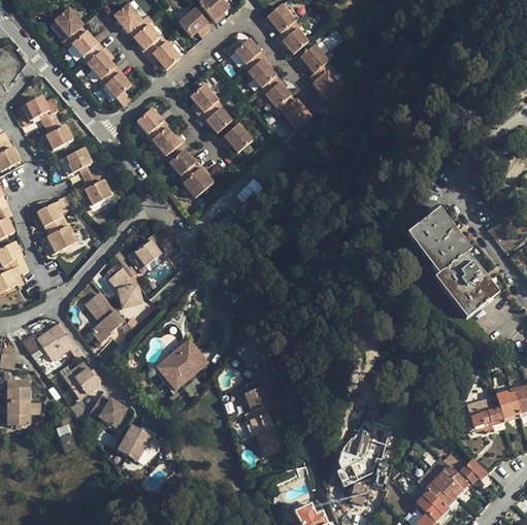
[(198,0),(196,2),(213,22),(220,18),(218,14),(221,11),(226,7),(220,0),(198,0)]
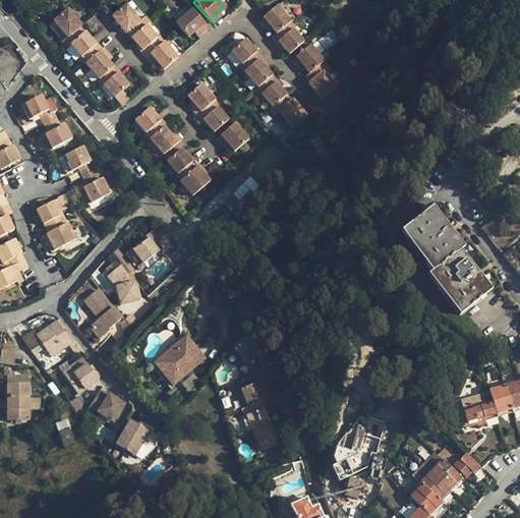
[(130,37),(145,24),(149,20),(145,15),(138,20),(125,4),(111,15),(124,32),(125,32),(130,37)]
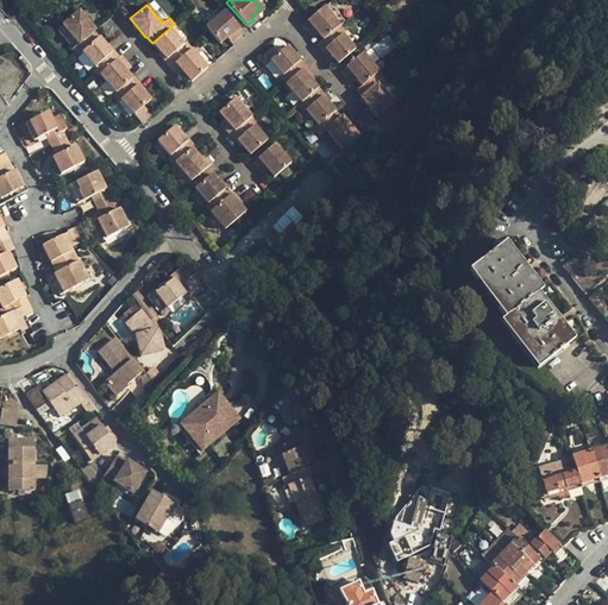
[(218,42),(225,36),(230,31),(234,36),(240,30),(223,8),(204,25),(218,42)]
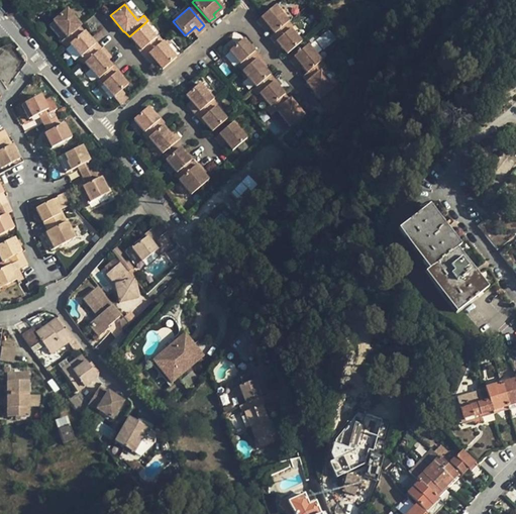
[(69,43),(83,31),(79,26),(80,25),(72,16),(66,9),(53,21),(67,37),(61,41),(65,46),(69,43)]
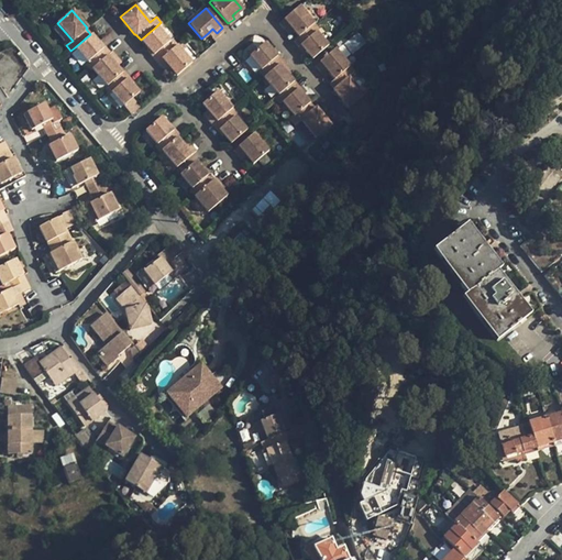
[(309,22),(297,33),(291,37),(297,44),(299,42),(304,47),(310,56),(326,42),(309,22)]
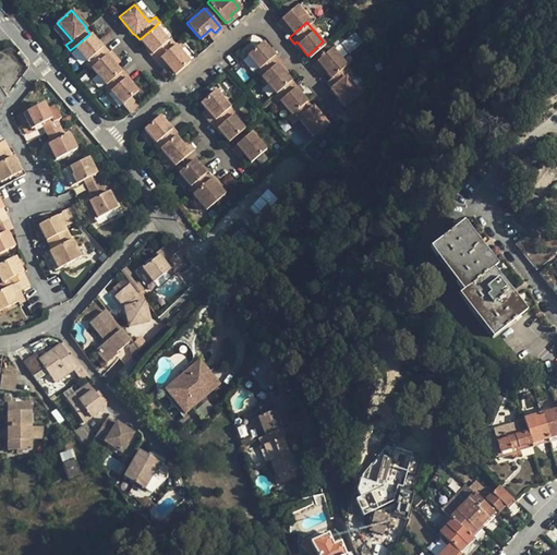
[(285,23),(280,26),(283,32),(289,27),(285,23)]
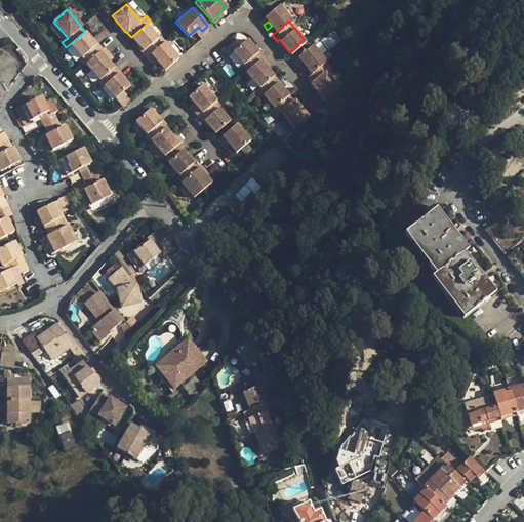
[(140,50),(146,56),(164,40),(159,34),(157,37),(146,25),(131,37),(137,44),(142,49),(140,50)]
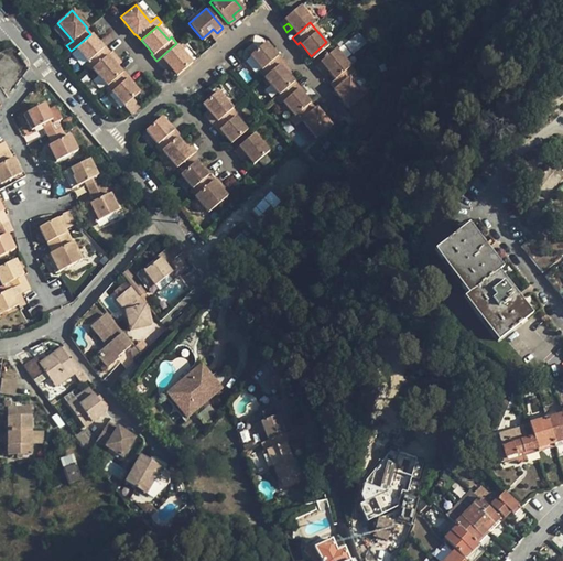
[(97,41),(90,34),(75,47),(87,61),(84,63),(89,68),(91,67),(109,52),(105,45),(103,47),(97,41)]
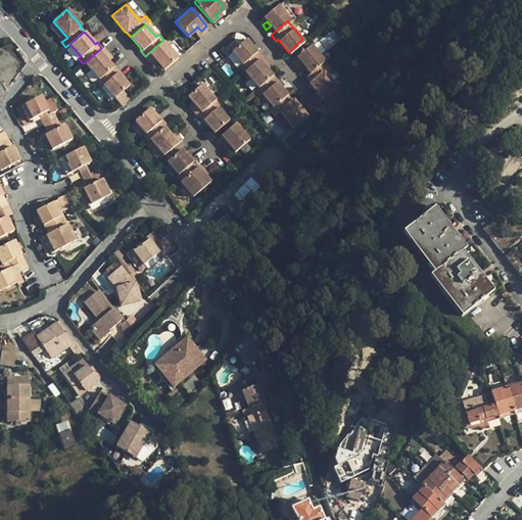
[(243,69),(262,53),(257,48),(255,49),(250,44),(244,37),(230,49),(241,62),(239,64),(243,69)]
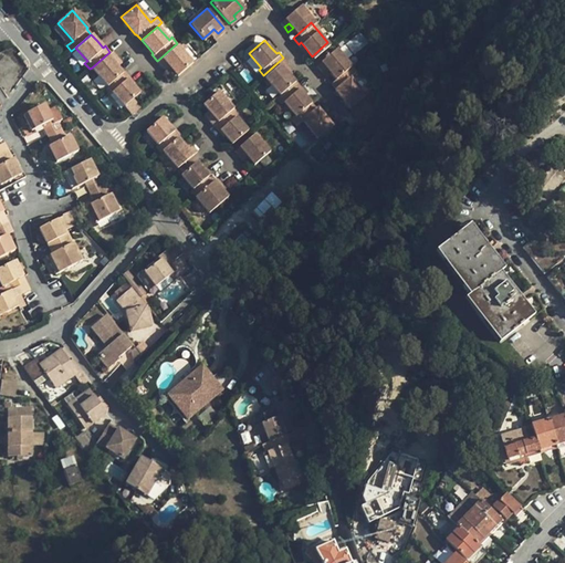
[(167,63),(171,68),(177,74),(191,61),(177,43),(157,61),(163,66),(167,63)]
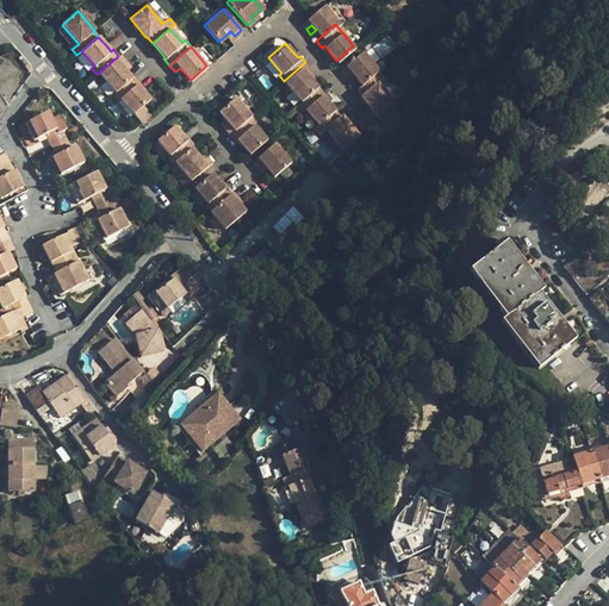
[(361,49),(340,68),(346,74),(350,70),(355,75),(360,81),(377,67),(361,49)]
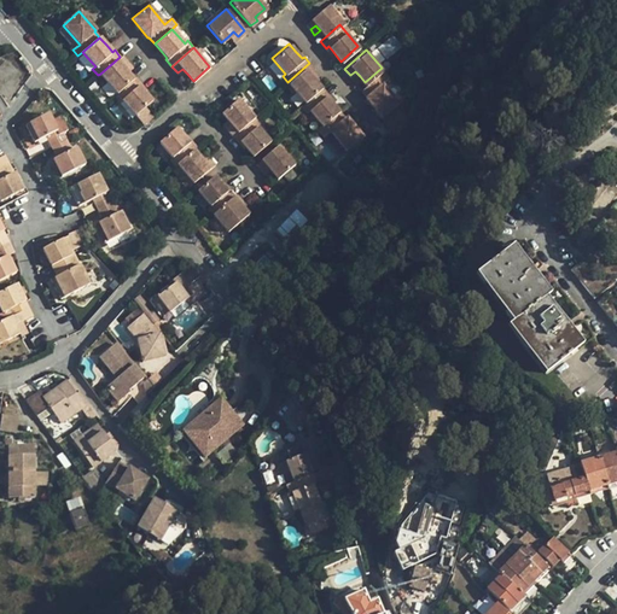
[(120,57),(100,74),(116,92),(133,79),(127,71),(122,66),(128,62),(122,56),(120,57)]
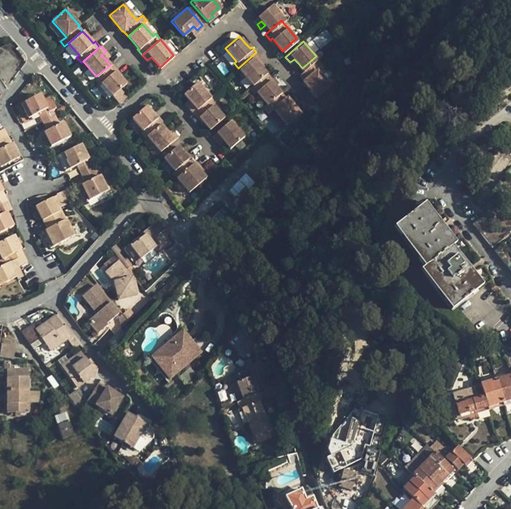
[(261,58),(256,52),(238,68),(254,83),(266,71),(261,65),(257,61),(261,58)]
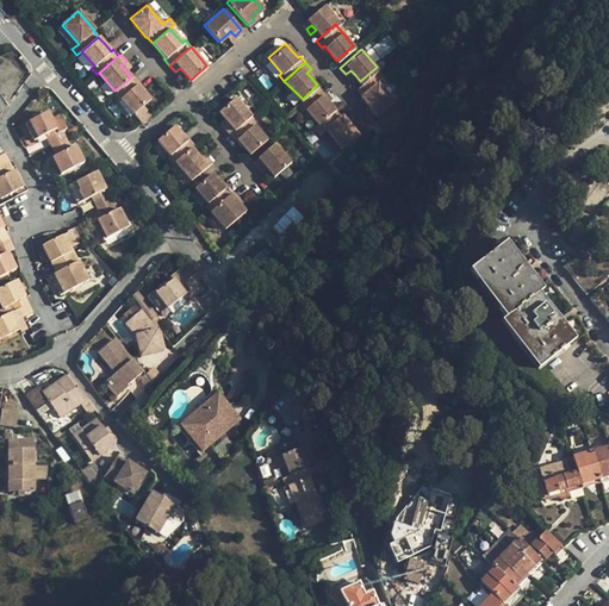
[(377,67),(360,81),(355,86),(361,92),(360,93),(376,112),(392,98),(376,79),(383,73),(377,67)]
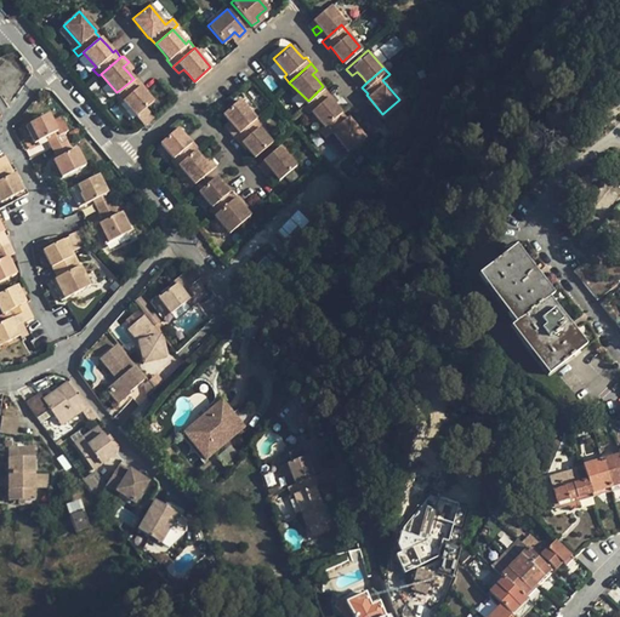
[(178,73),(182,79),(188,74),(183,69),(178,73)]
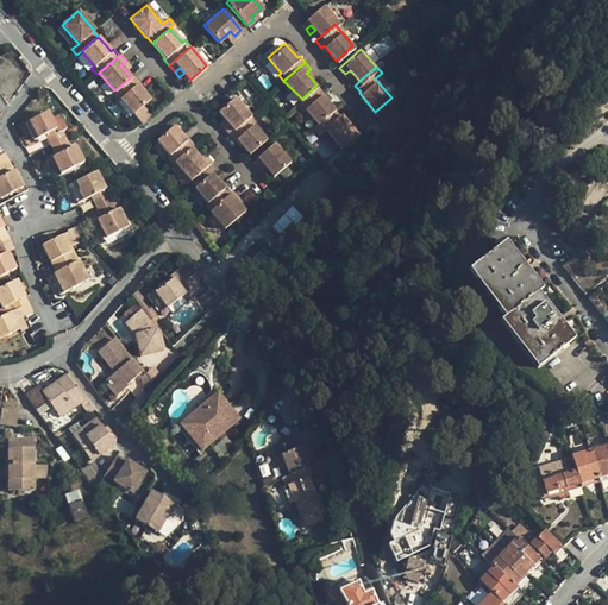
[(140,123),(148,117),(139,107),(143,105),(150,98),(142,89),(137,83),(138,82),(133,75),(131,77),(114,90),(112,94),(118,100),(120,99),(133,113),(140,123)]
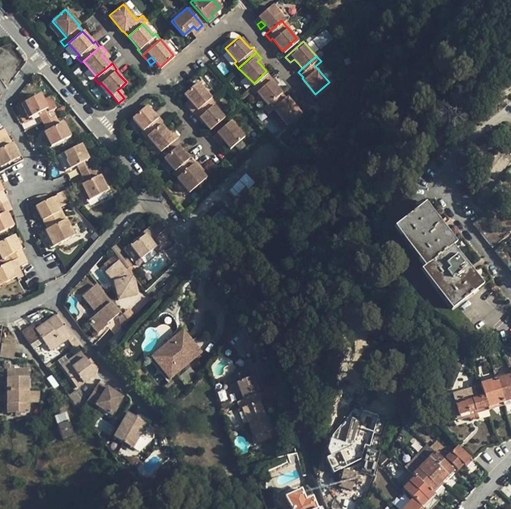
[(266,71),(254,83),(250,87),(255,92),(258,90),(267,101),(282,88),(276,82),(274,83),(269,78),(271,76),(266,71)]
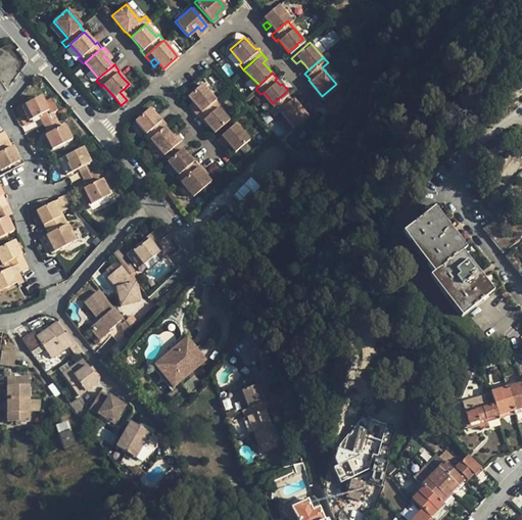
[(200,82),(187,94),(192,100),(196,105),(192,108),(196,114),(215,98),(200,82)]
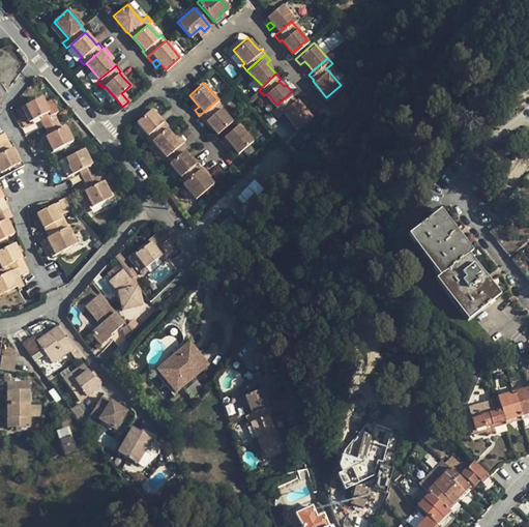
[(130,99),(124,91),(121,93),(128,101),(130,99)]
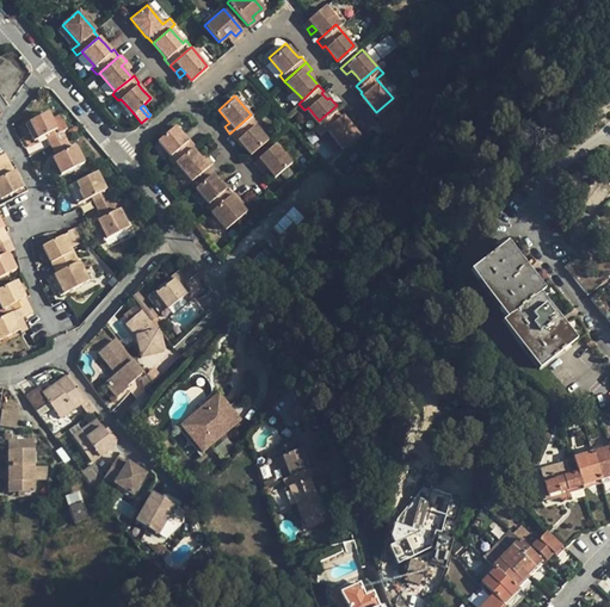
[(337,105),(319,121),(315,124),(320,131),(327,125),(344,143),(359,130),(343,111),(342,111),(337,105)]
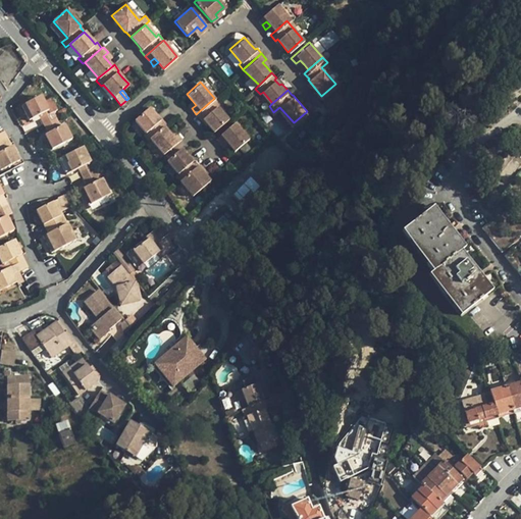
[(22,103),(31,116),(40,111),(48,106),(44,98),(41,93),(22,103)]
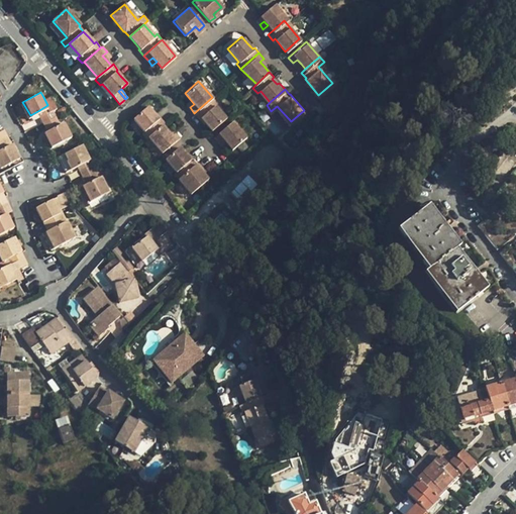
[(39,110),(40,112),(53,106),(57,104),(50,94),(43,97),(47,105),(39,110)]
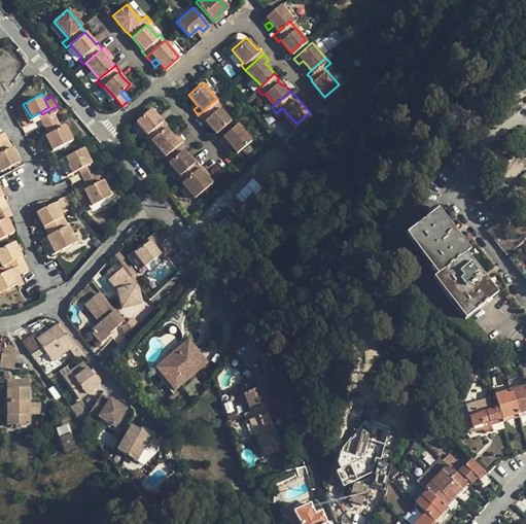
[(221,104),(216,99),(198,115),(203,120),(205,119),(209,125),(215,132),(231,119),(219,106),(221,104)]
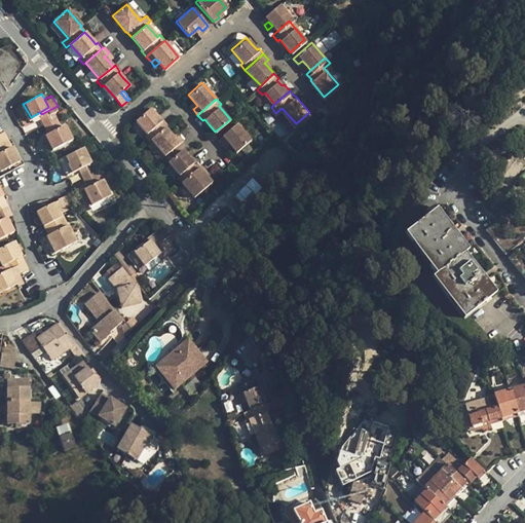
[(167,124),(162,118),(161,120),(156,115),(150,107),(136,120),(147,133),(144,135),(149,140),(151,139),(165,126),(167,124)]
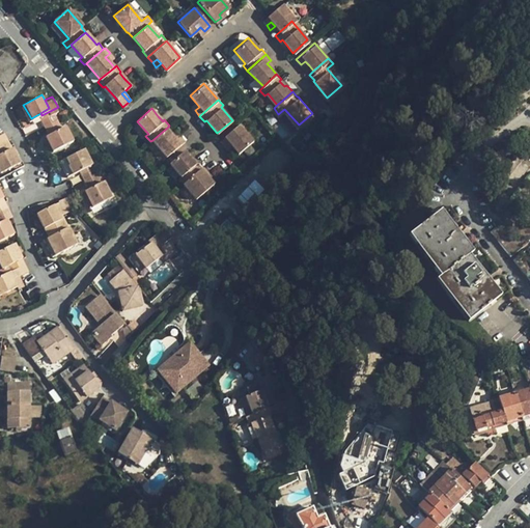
[(42,115),(49,130),(61,122),(54,109),(42,115)]
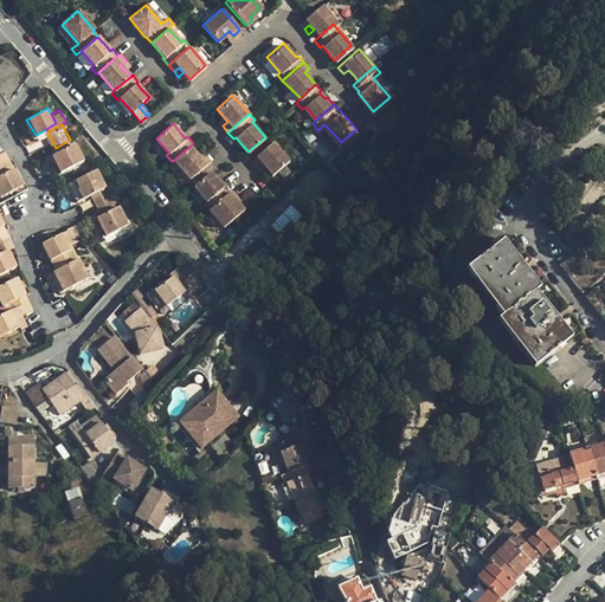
[(71,143),(70,140),(56,148),(57,150),(71,143)]
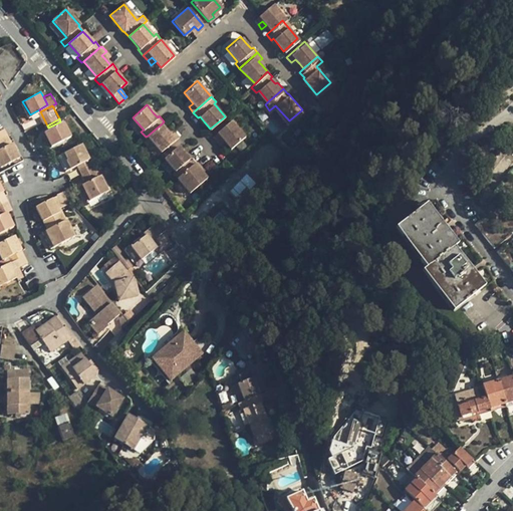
[(214,134),(213,135),(218,140),(222,137),(226,141),(231,147),(245,135),(231,118),(229,120),(214,134)]
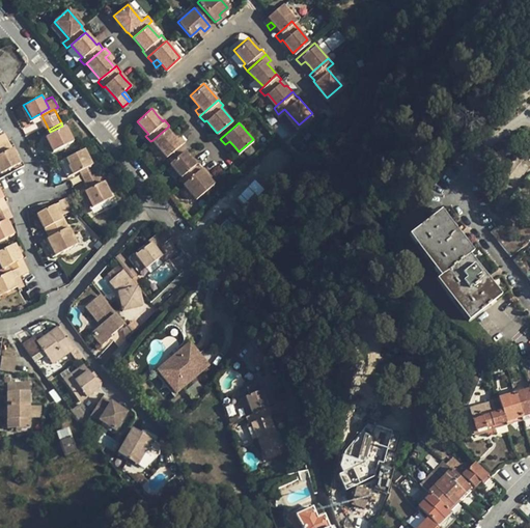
[(47,134),(55,148),(75,138),(67,123),(62,126),(50,132),(47,134)]
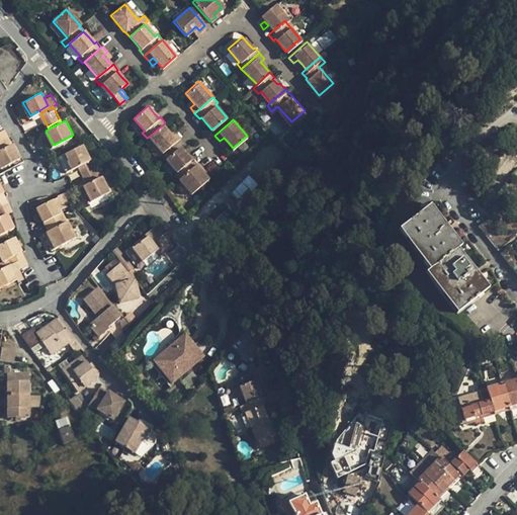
[(167,130),(163,124),(149,137),(162,152),(180,137),(175,131),(171,135),(167,130)]
